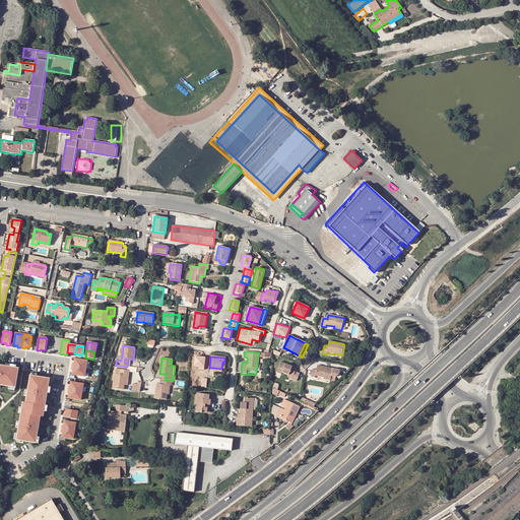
[(86,362),(74,360),(73,364),(72,367),(85,369),(86,362)]
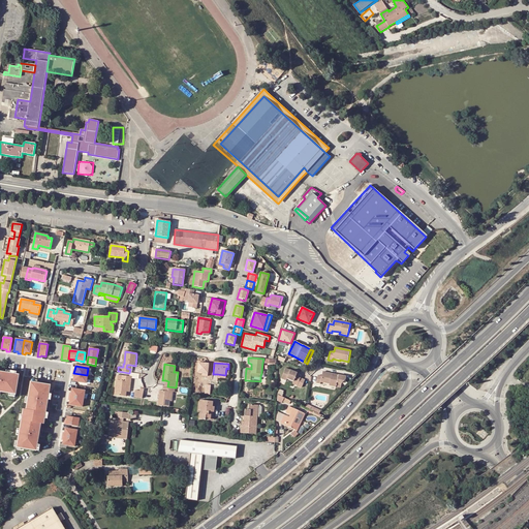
[(284,368),(280,379),(287,381),(288,379),(293,381),(292,383),(302,387),(304,379),(296,376),(298,373),(284,368)]
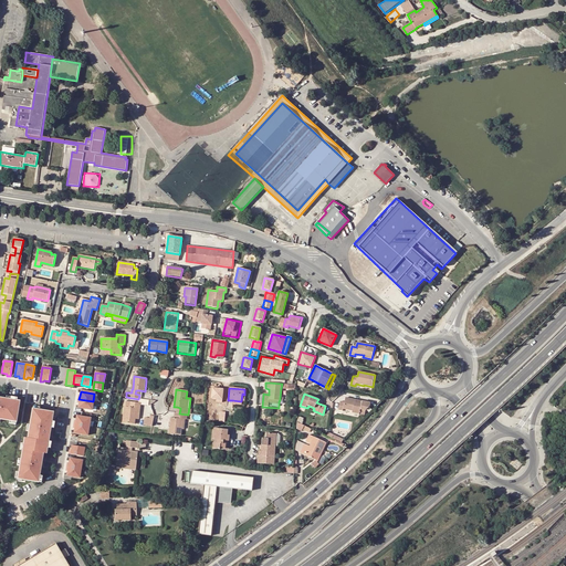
[(0,419),(10,421),(16,422),(20,401),(17,401),(10,400),(1,398),(1,399),(0,399),(0,419)]
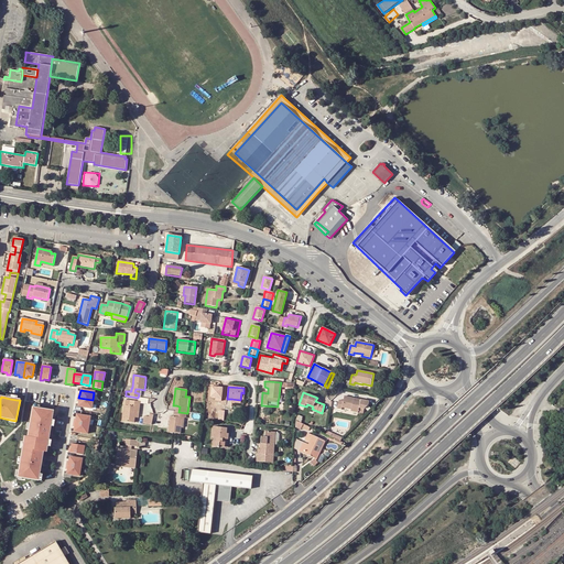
[(350,410),(350,412),(358,413),(361,400),(343,397),(343,402),(342,408),(350,410)]
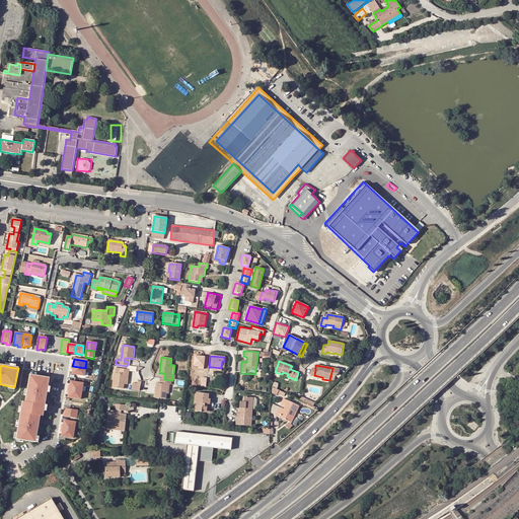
[(85,368),(72,366),(72,370),(71,374),(84,376),(85,368)]
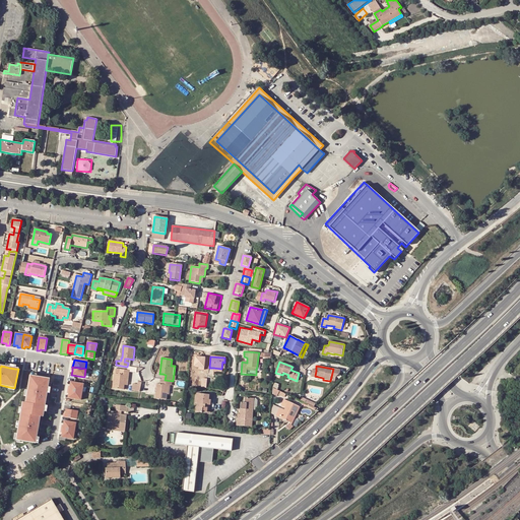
[(125,375),(127,376),(129,376),(129,371),(115,369),(112,389),(123,390),(124,385),(125,375)]
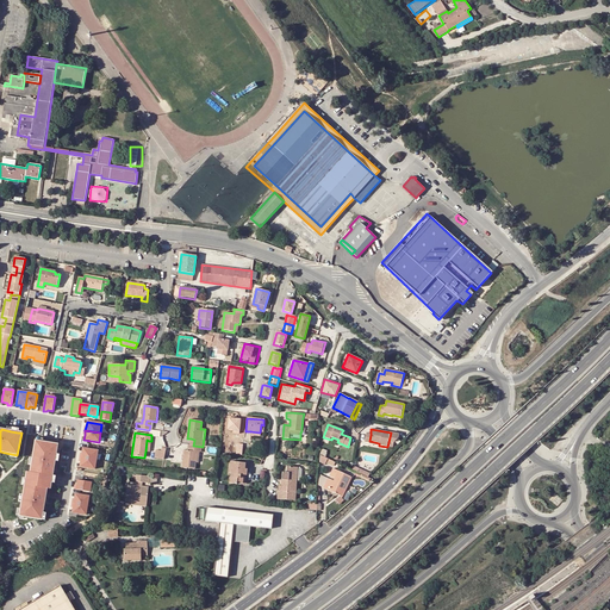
[(391,433),(387,447),(393,447),(394,442),(399,437),(399,434),(391,433)]
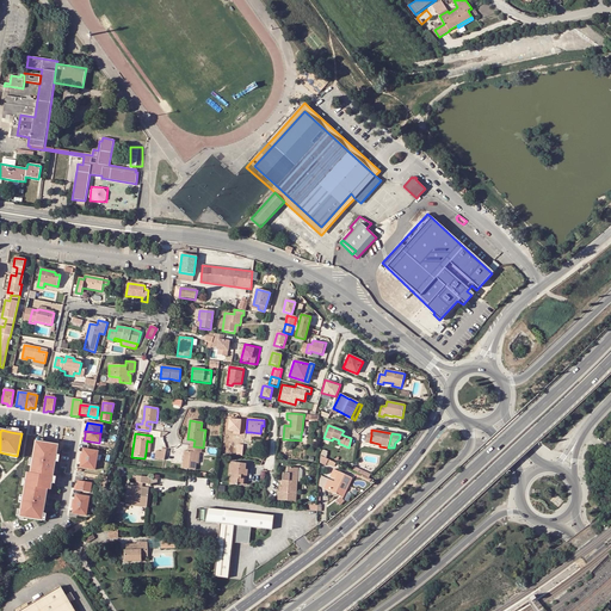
[(380,444),(370,442),(371,436),(366,434),(365,443),(380,446),(380,444)]
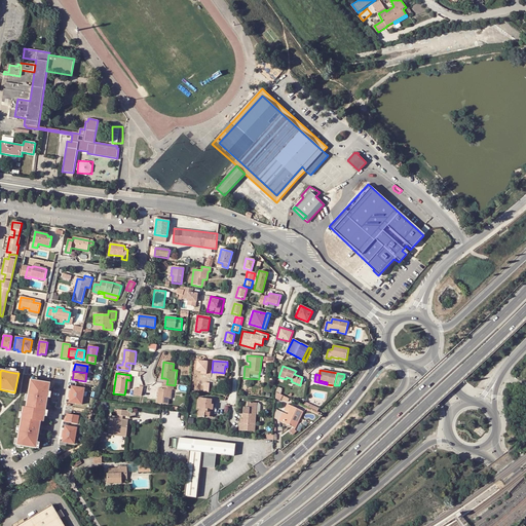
[(36,381),(31,380),(28,396),(27,401),(26,407),(25,413),(41,416),(43,416),(44,410),(45,409),(47,398),(48,387),(49,383),(36,381)]
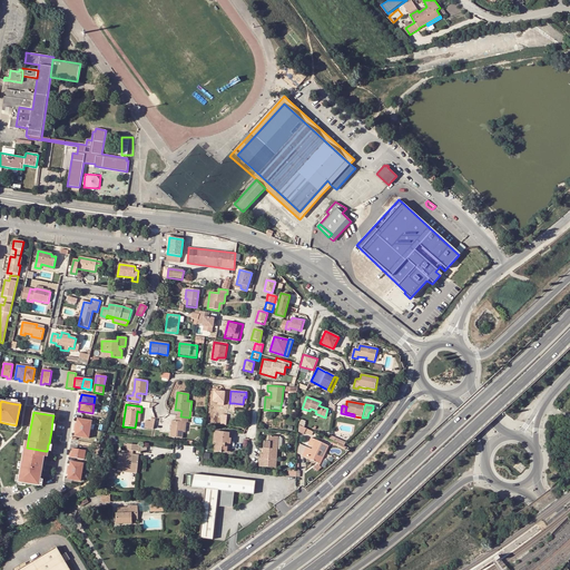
[(184,422),(186,422),(189,423),(189,418),(180,416),(178,416),(177,422),(172,421),(170,436),(182,439),(183,432),(184,422)]
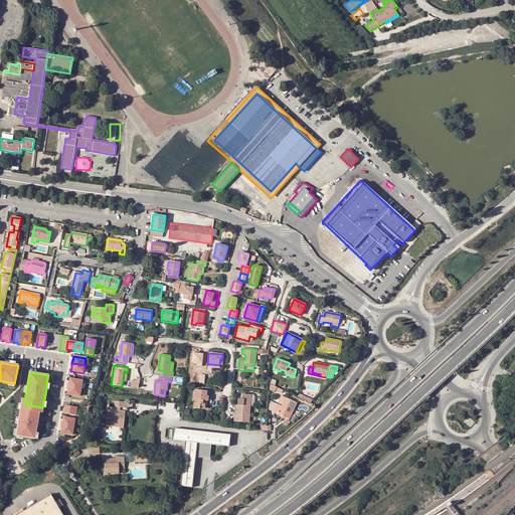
[(82,380),(69,378),(68,383),(68,382),(67,386),(80,388),(82,380)]
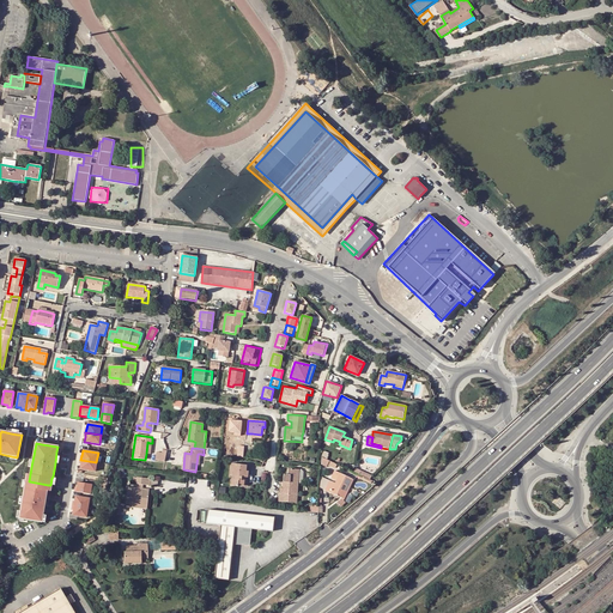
[(161,454),(156,453),(153,461),(164,462),(167,451),(161,450),(161,454)]
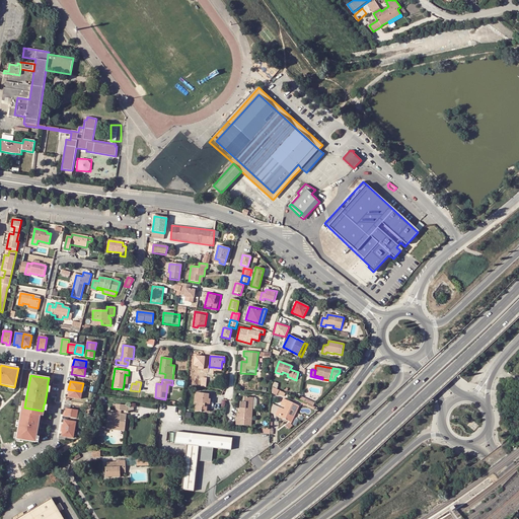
[(81,391),(68,389),(68,393),(68,397),(80,399),(81,391)]
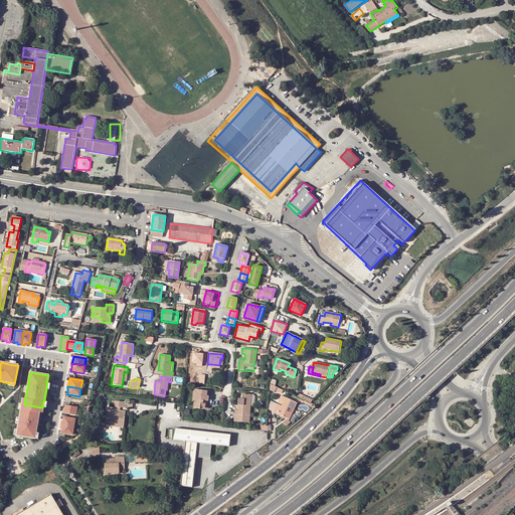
[(194,395),(195,395),(195,400),(194,408),(200,408),(200,404),(203,405),(203,400),(206,401),(208,401),(208,396),(207,395),(207,391),(194,390),(194,395)]
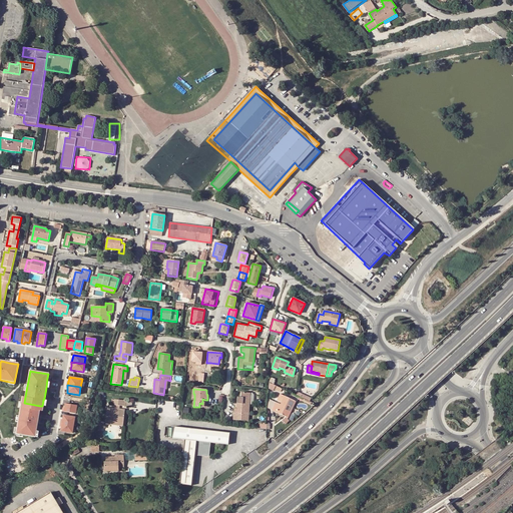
[(247,421),(249,404),(247,404),(248,393),(240,393),(240,398),(240,404),(236,404),(236,409),(234,409),(234,414),(233,414),(233,420),(247,421)]
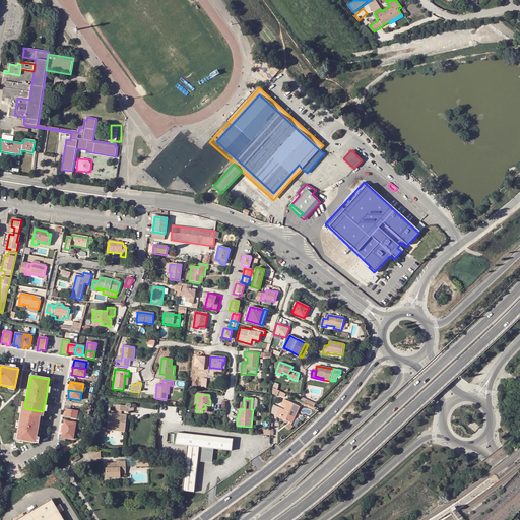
[(288,423),(293,414),(295,415),(299,407),(283,400),(279,408),(276,416),(288,423)]
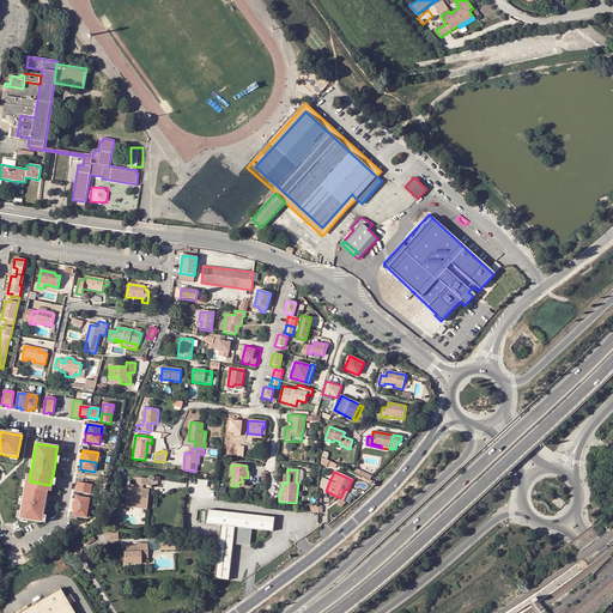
[(320,477),(320,489),(326,491),(329,481),(320,477)]
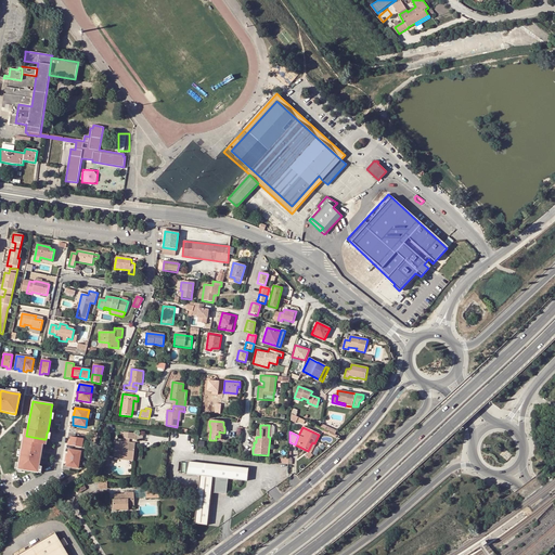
[(120,457),(127,457),(133,459),(134,443),(128,443),(129,440),(136,440),(136,435),(123,433),(123,439),(123,442),(115,442),(114,460),(119,461),(120,457)]
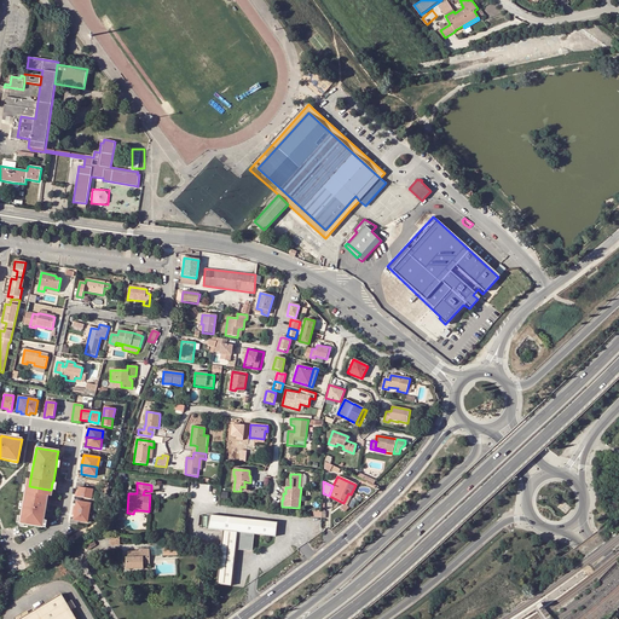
[(29,486),(25,486),(24,492),(23,501),(22,508),(21,516),(19,524),(23,524),(41,527),(42,520),(45,508),(44,508),(45,503),(46,503),(47,496),(48,490),(29,486)]
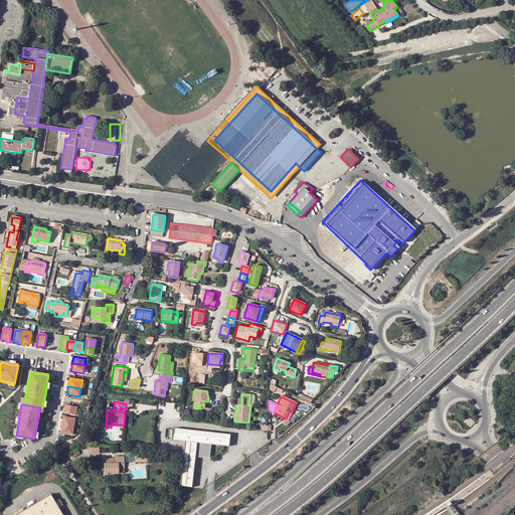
[(77,407),(65,405),(64,409),(62,409),(62,413),(76,415),(77,407)]
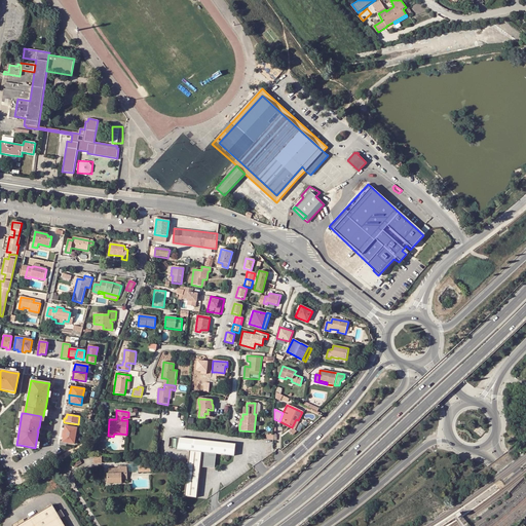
[(77,428),(65,426),(64,430),(62,430),(62,434),(76,437),(77,428)]
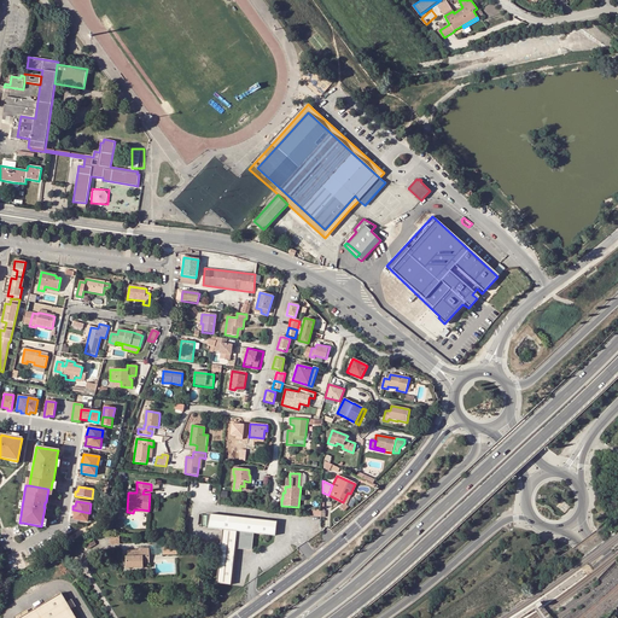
[(89,513),(73,509),(71,514),(74,514),(73,519),(87,522),(89,513)]
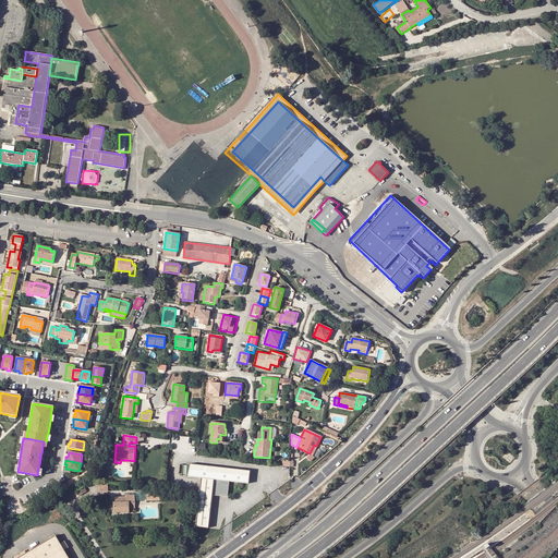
[(225,492),(228,492),(229,482),(249,484),(250,471),(189,464),(187,477),(201,480),(199,492),(195,526),(209,529),(213,496),(225,497),(225,492)]
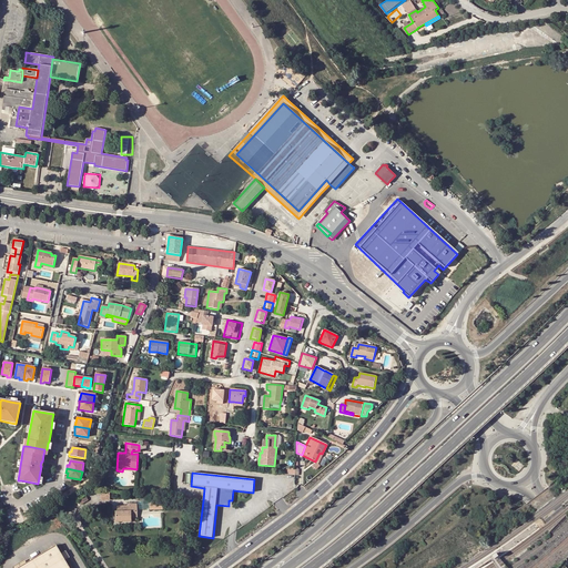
[(92,527),(113,560),(146,538),(124,506),(92,527)]
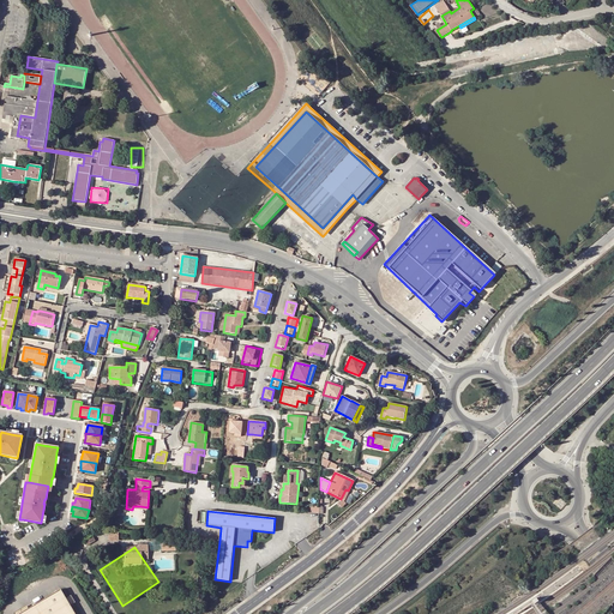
[(12,613),(71,613),(66,605),(62,597),(58,589),(25,607),(12,613)]
